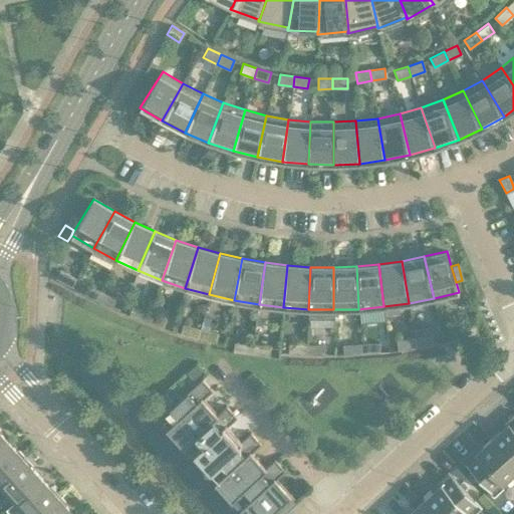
[(71,287),(76,279),(60,270),(55,278),(71,287)]
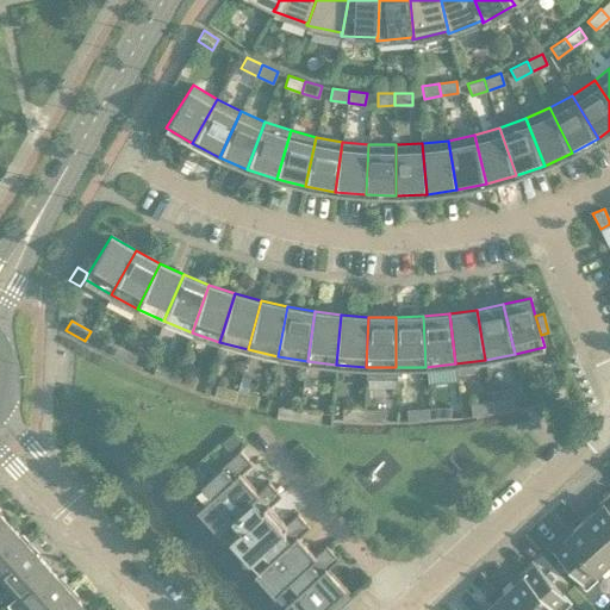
[(94,347),(113,356),(118,346),(99,336),(94,347)]
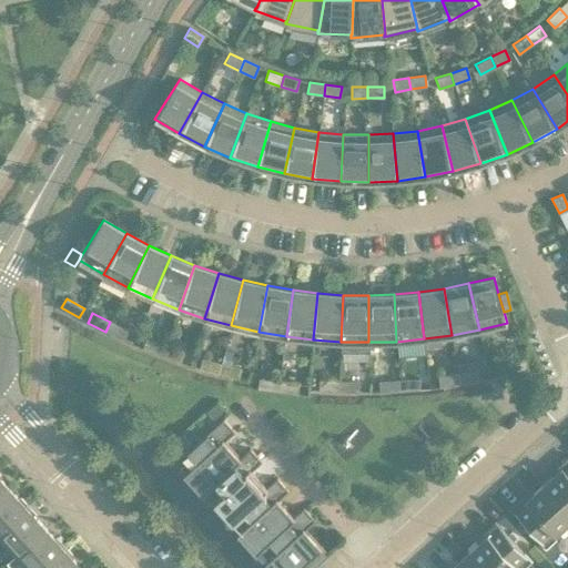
[(129,331),(110,322),(105,332),(123,341),(129,331)]
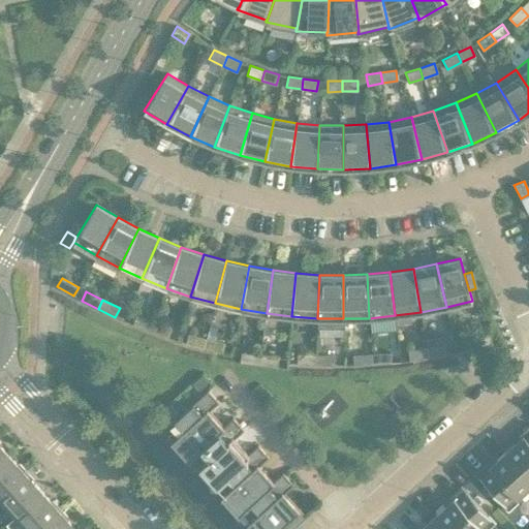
[(132,324),(150,331),(154,321),(136,315),(132,324)]
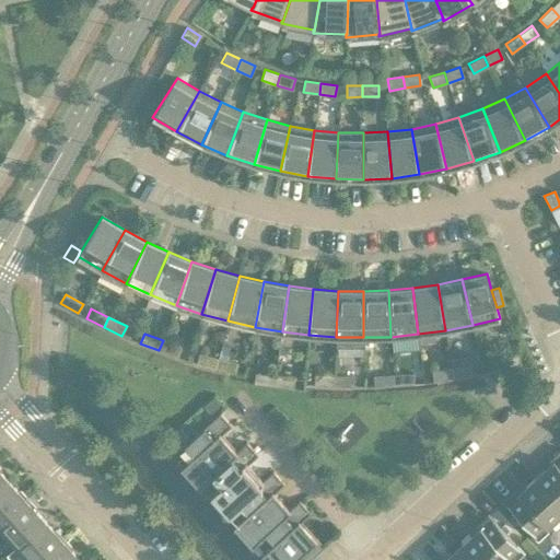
[(163,340),(159,350),(177,358),(182,348),(163,340)]
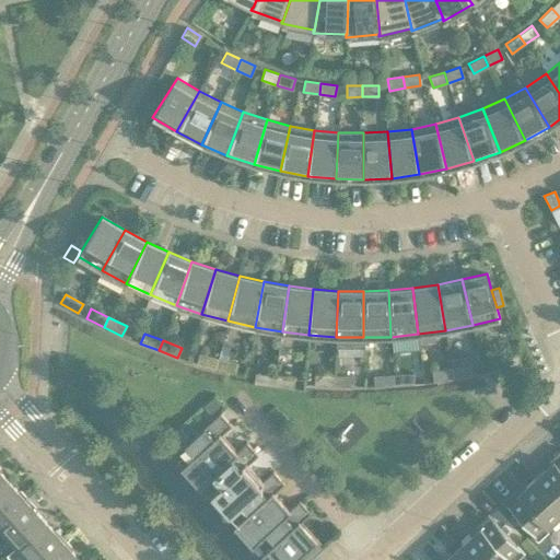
[(517,352),(499,358),(501,368),(520,362),(517,352)]
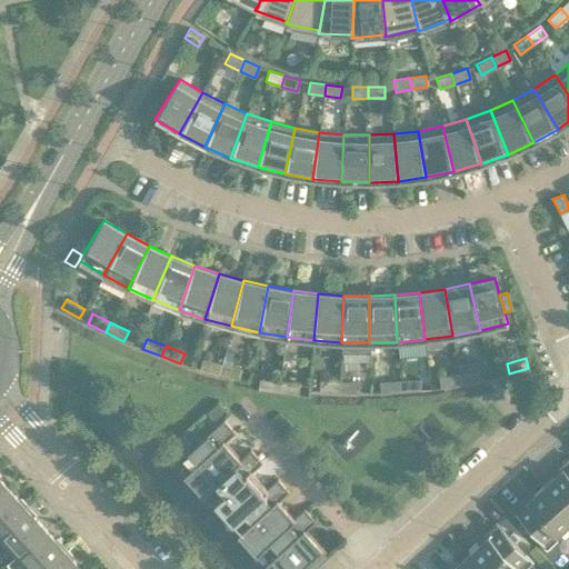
[(200,369),(219,375),(222,363),(202,359),(200,369)]
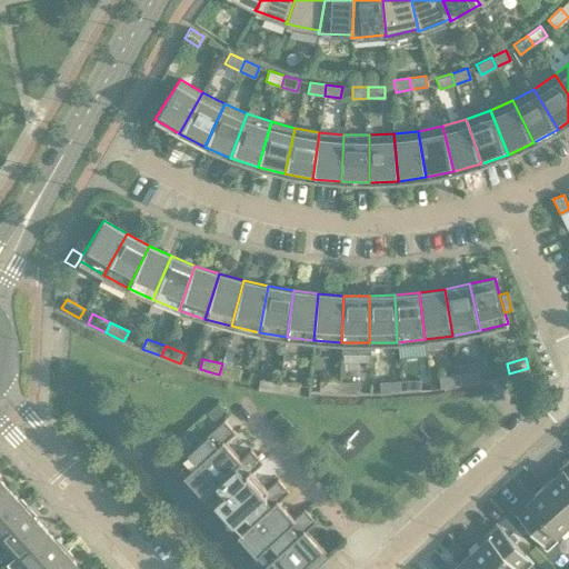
[(241,369),(222,363),(219,375),(239,379),(241,369)]
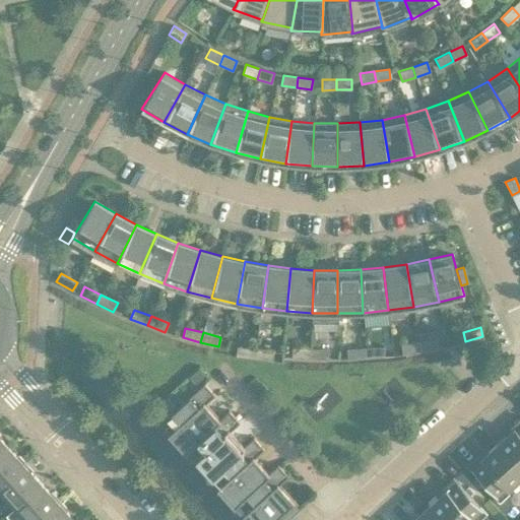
[(438,338),(419,341),(420,351),(439,347),(438,338)]
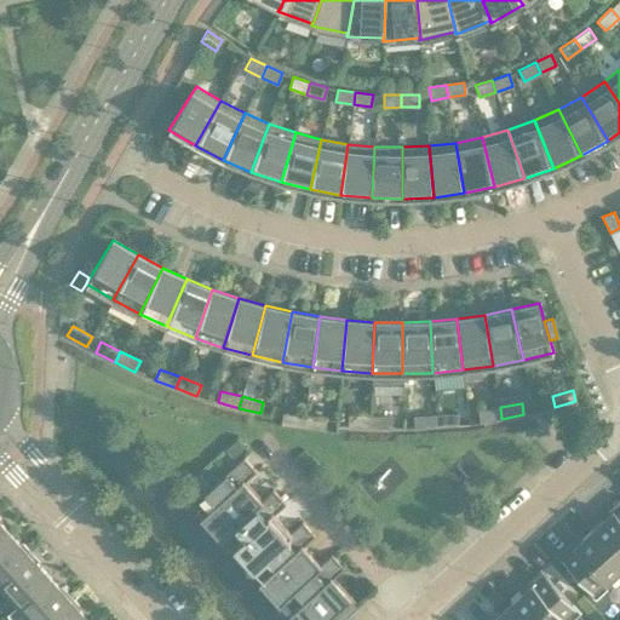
[(480,423),(501,419),(500,407),(478,411),(480,423)]
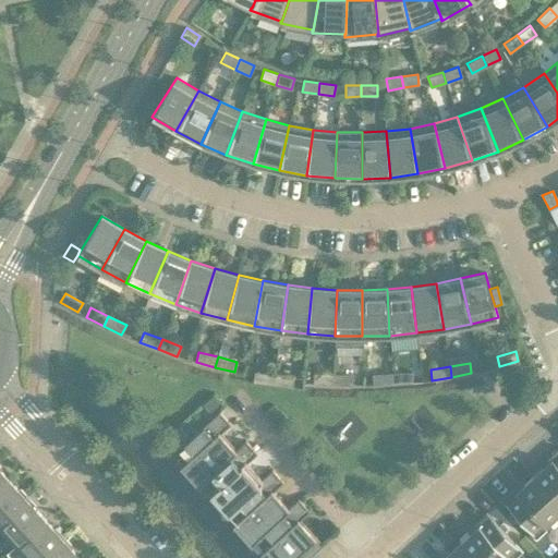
[(253,381),(273,385),(275,374),(255,372),(253,381)]
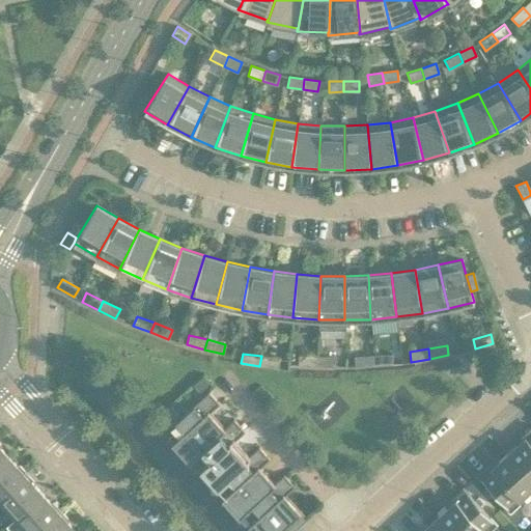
[(392,354),(373,355),(373,365),(392,364),(392,354)]
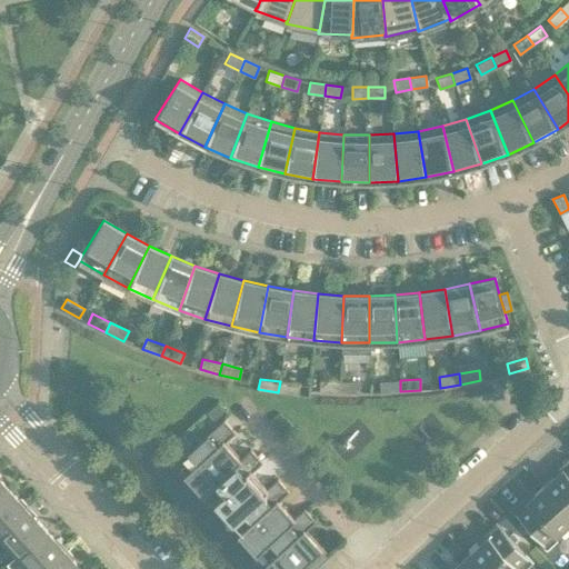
[(319,391),(339,392),(340,381),(320,380),(319,391)]
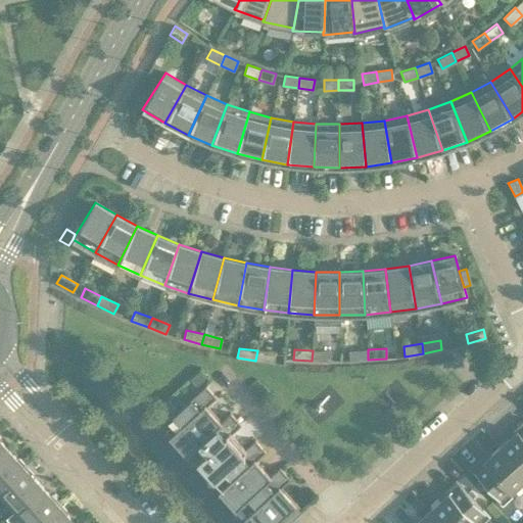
[(349,361),(368,360),(368,349),(348,350),(349,361)]
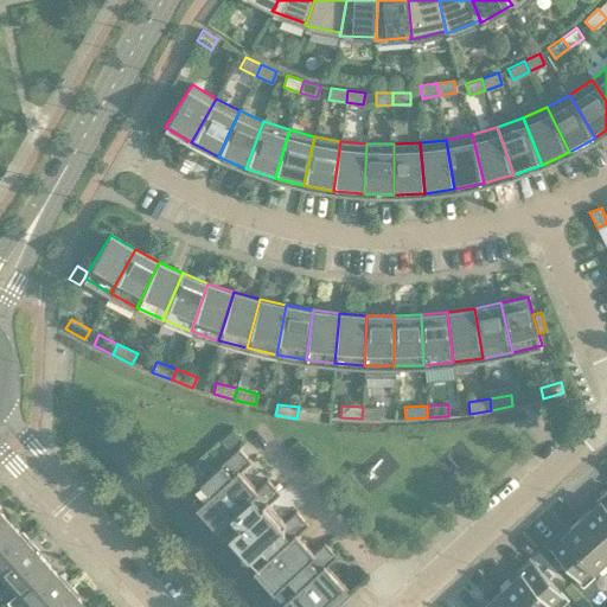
[(299,407),(296,419),(318,421),(319,410),(299,407)]
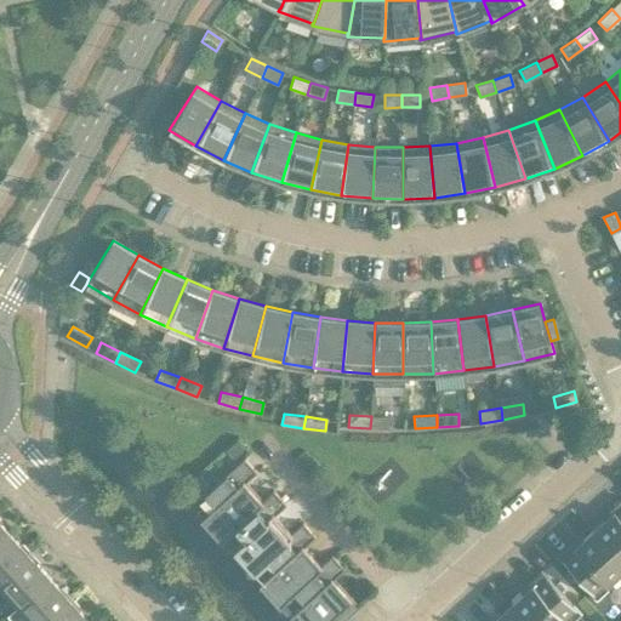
[(393,417),(371,416),(370,428),(392,428),(393,417)]
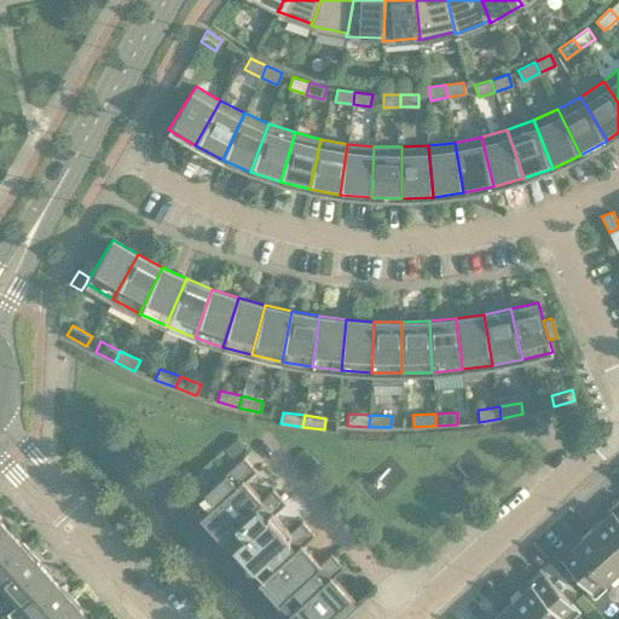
[(220,539),(225,534),(225,533),(261,501),(261,499),(244,481),(256,470),(243,456),(190,505),(191,507),(196,502),(206,512),(200,516),(220,539)]
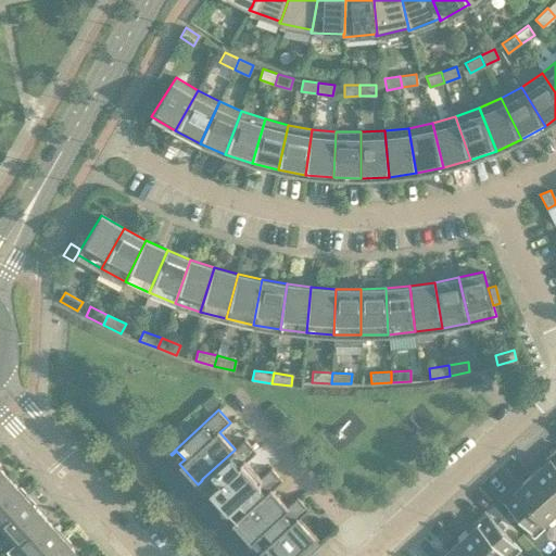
[(184,421),(171,430),(178,441),(191,432),(184,421)]
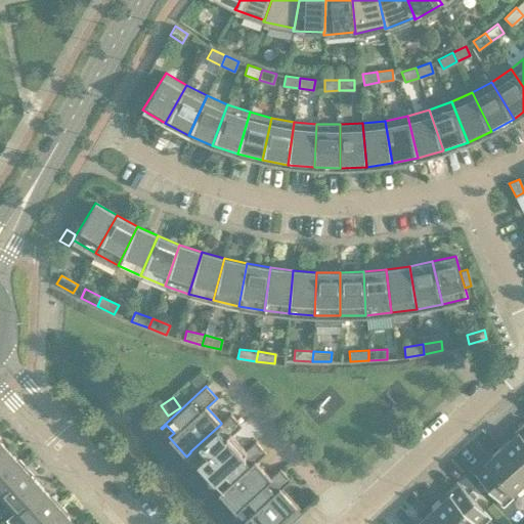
[(190,451),(190,452),(199,461),(193,465),(211,483),(216,479),(215,479),(246,450),(231,434),(242,425),(230,413),(221,423),(221,424),(190,451)]
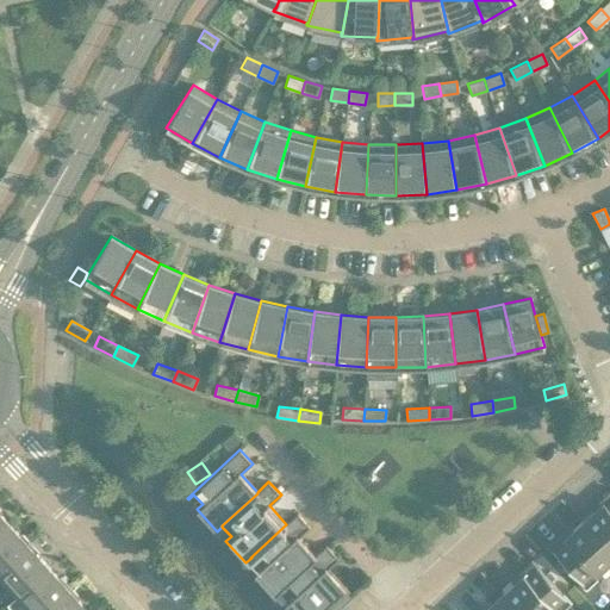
[(601,504),(583,521),(609,551),(609,490),(598,502),(601,504)]
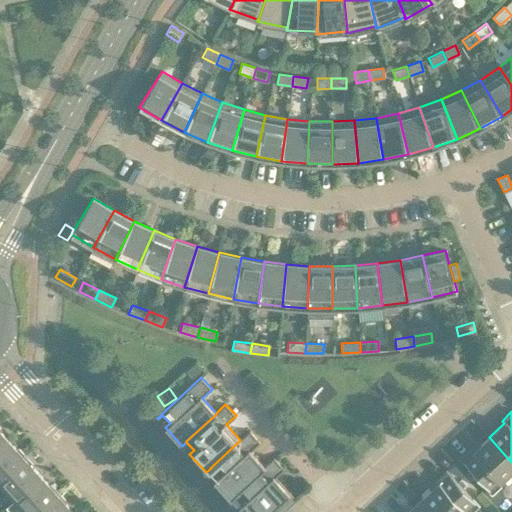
[(0,447),(8,440),(1,432),(1,429),(0,427),(0,447)]
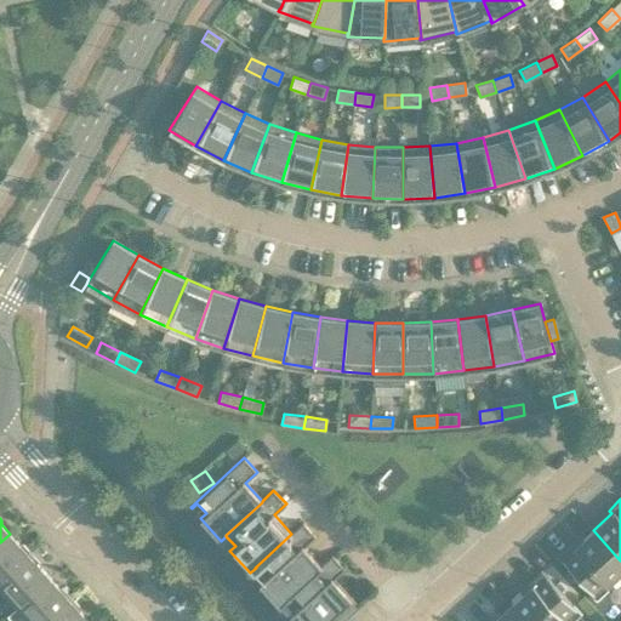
[(279,605),(285,600),(284,599),(320,567),(320,565),(303,547),(315,536),(303,523),(291,534),(255,568),(256,568),(265,577),(260,584),(279,605)]
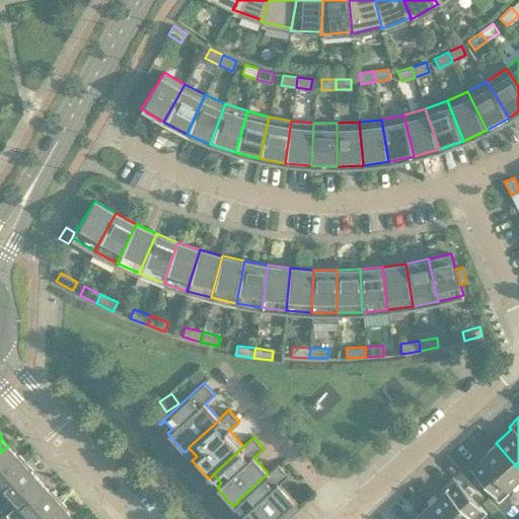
[(508,487),(518,476),(518,468),(496,443),(480,457),(478,454),(466,465),(499,501),(510,490),(508,487)]
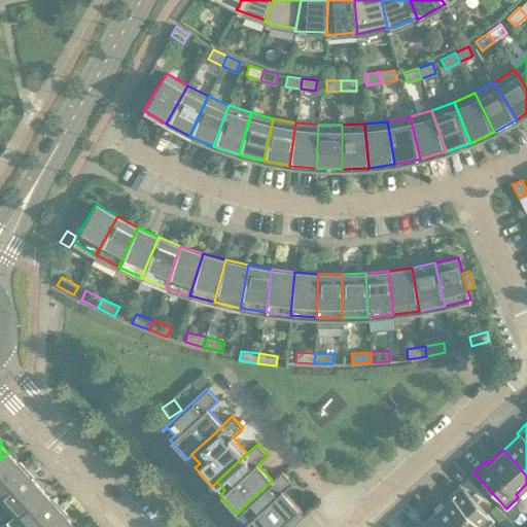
[(16,461),(8,453),(0,460),(0,493),(27,469),(20,462),(16,461)]
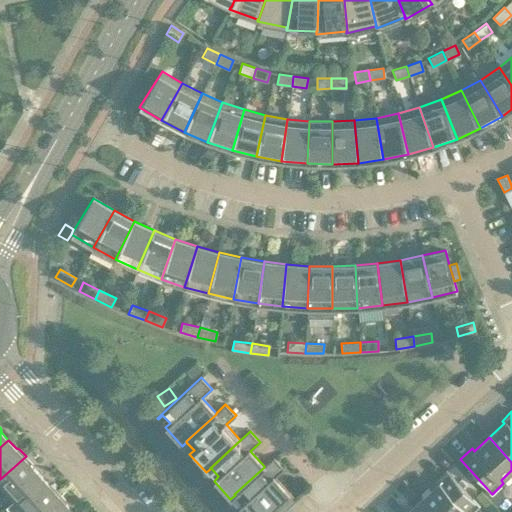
[(0,479),(0,483),(14,499),(40,476),(33,467),(33,464),(26,456),(0,479)]
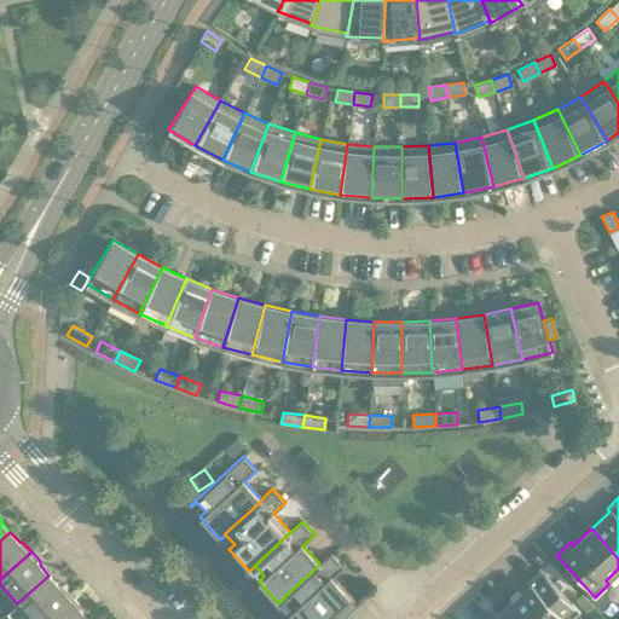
[(283,597),(284,599),(293,608),(288,613),(293,618),(325,618),(333,613),(337,618),(340,618),(357,605),(331,578),(343,567),(331,553),(319,563),(319,565),(283,597)]
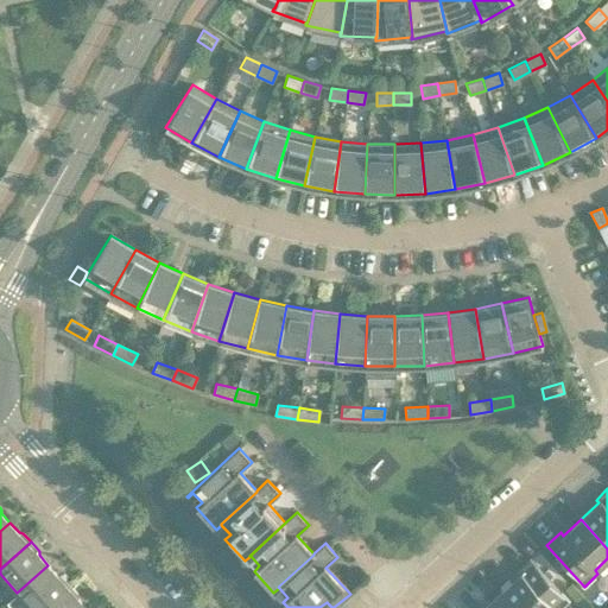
[(519,575),(501,591),(517,607),(559,607),(568,601),(531,559),(517,571),(519,575)]
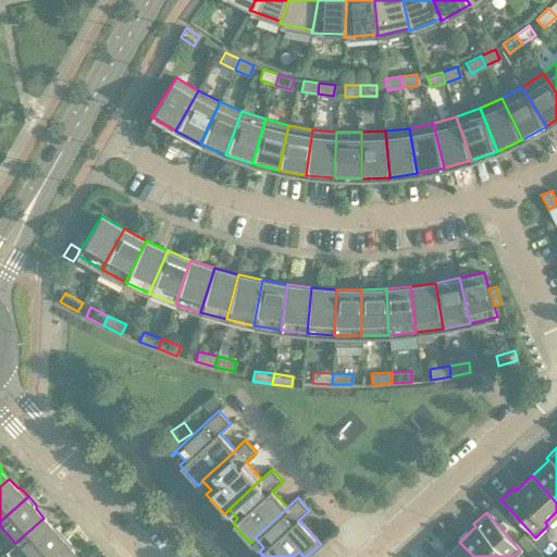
[(52,527),(44,518),(15,543),(27,556),(39,556),(63,535),(56,527),(52,527)]
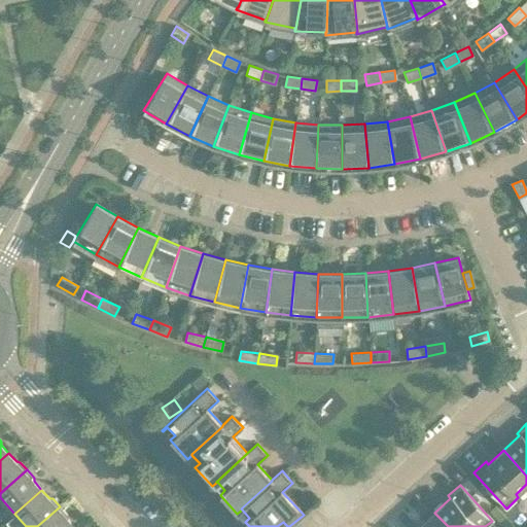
[(37,526),(73,526),(75,526),(67,518),(67,515),(60,506),(37,526)]
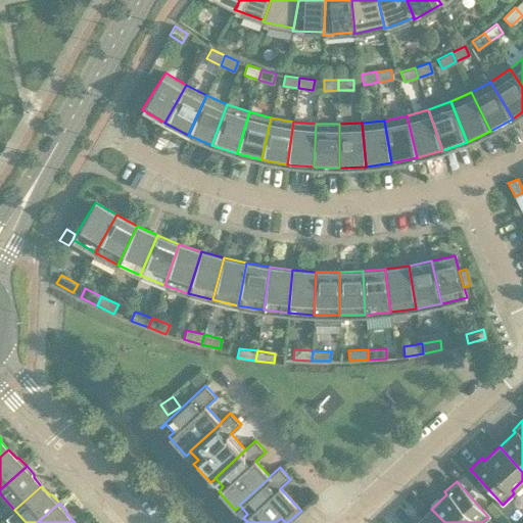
[(444,522),(431,509),(416,522),(414,520),(410,522),(444,522)]
